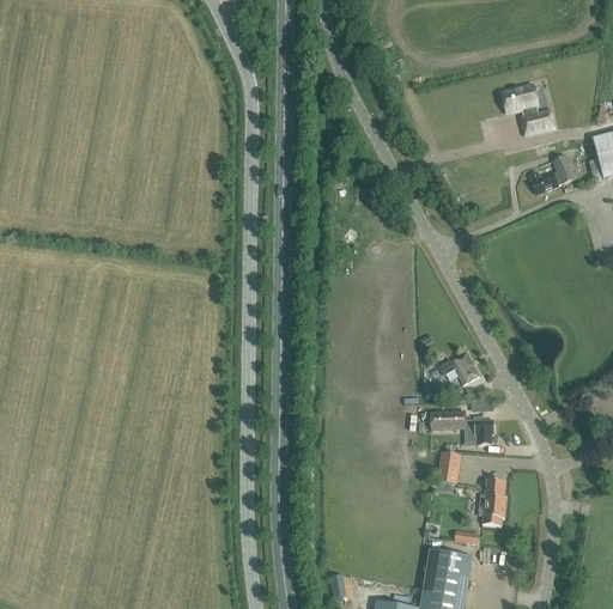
[(522,117),(526,133),(554,127),(550,110),(538,113),(536,105),(538,104),(533,84),(503,92),(508,111),(522,108),(525,116),(522,117)]
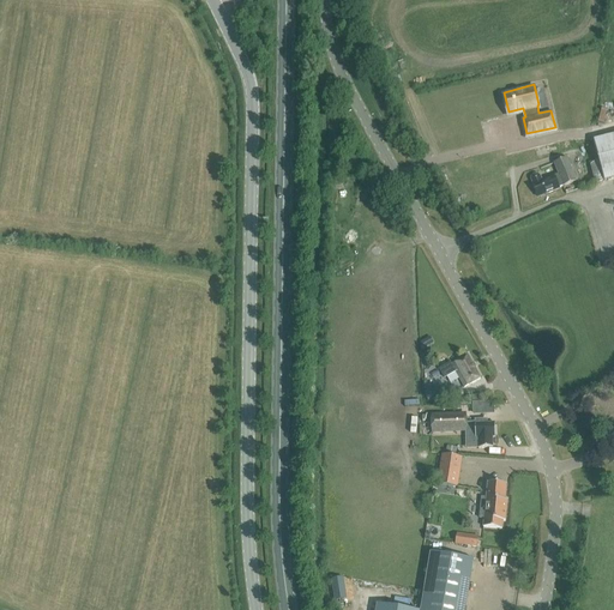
[(613,127),(589,133),(599,175),(613,171),(613,127)]
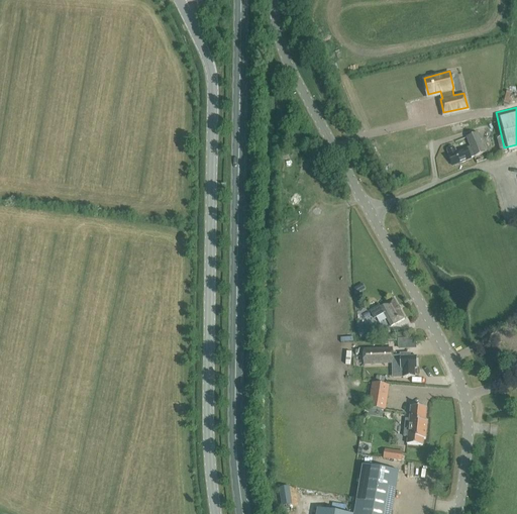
[(470,119),(481,116),(479,110),(469,113),(470,119)]
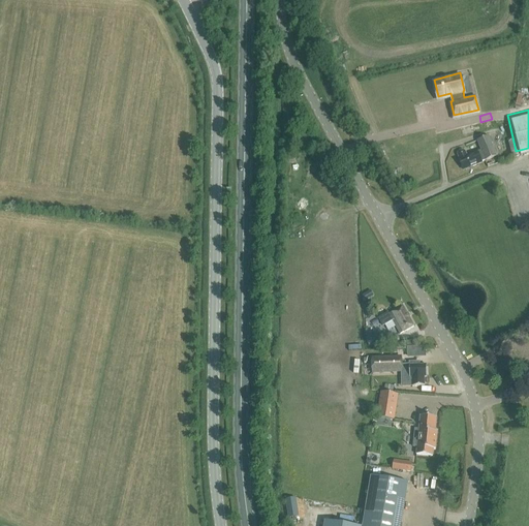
[(459,150),(458,152),(460,157),(463,167),(470,164),(483,160),(481,159),(497,154),(489,134),(477,138),(480,148),(467,154),(465,150),(464,148),(462,148),(460,149),(459,150)]
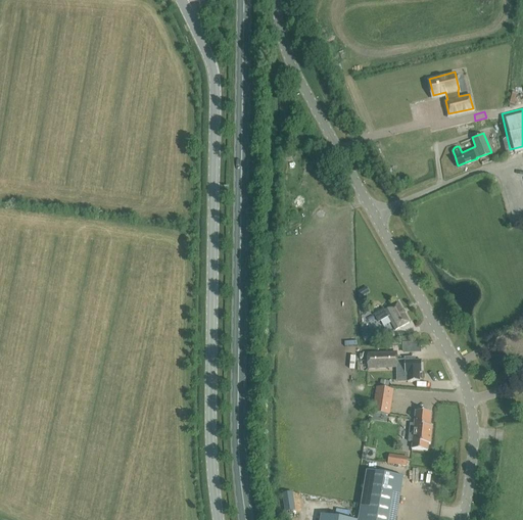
[(364,286),(359,289),(362,294),(367,291),(364,286)]
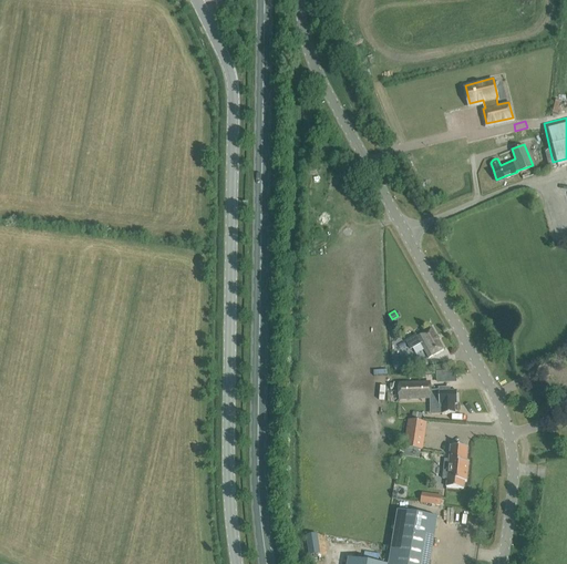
[(420,340),(429,355),(444,347),(432,326),(410,338),(413,345),(420,340)]
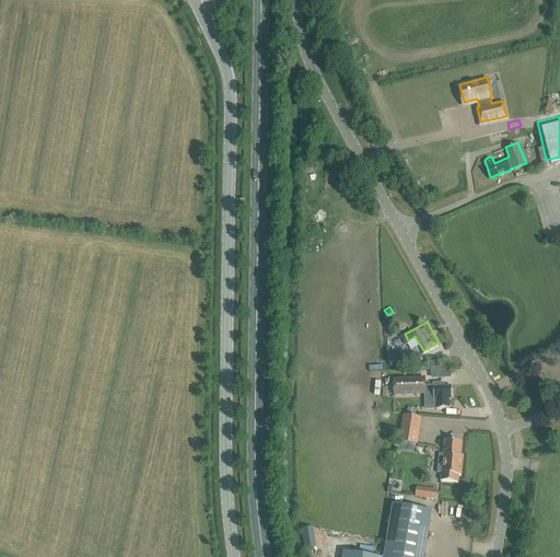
[(421,360),(420,351),(401,355),(401,350),(388,352),(386,354),(387,363),(391,363),(421,360)]
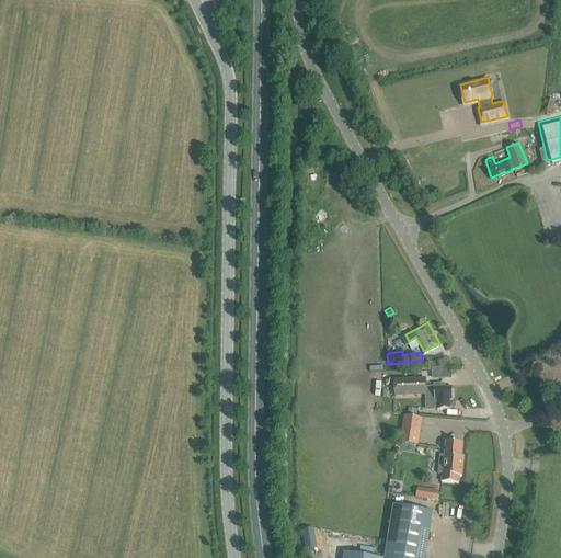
[(446,373),(445,367),(450,367),(450,366),(433,366),(433,375),(444,375),(446,373)]
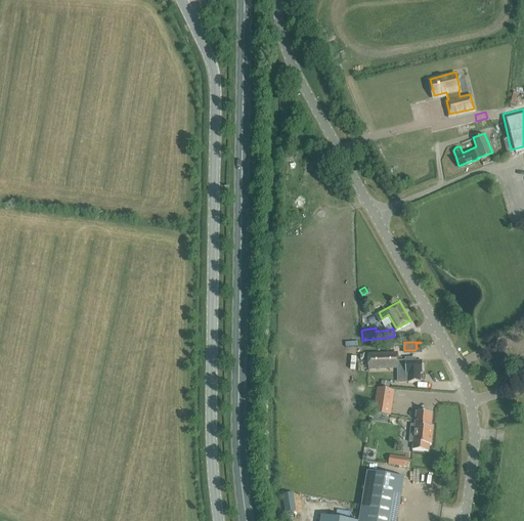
[(369,366),(405,364),(405,371),(407,371),(407,380),(420,379),(420,370),(423,370),(422,359),(416,359),(416,357),(405,358),(405,359),(398,359),(397,351),(368,352),(369,366)]
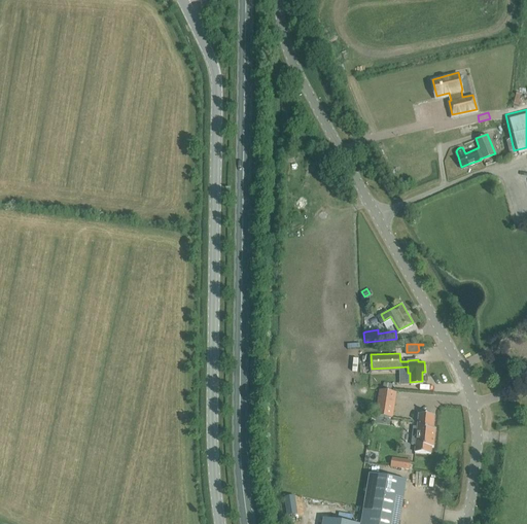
[(380,387),(376,412),(392,415),(396,390),(392,389),(391,389),(380,387)]
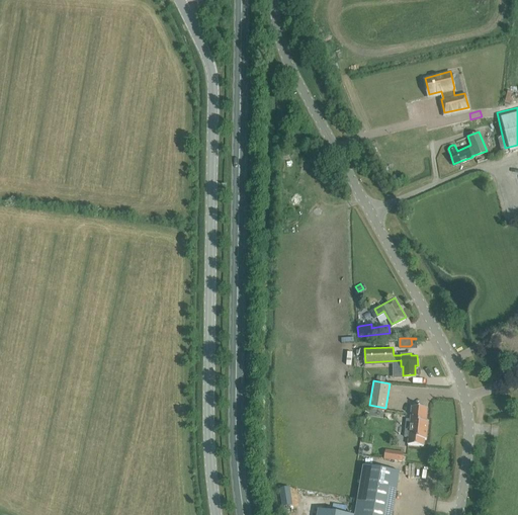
[(427,406),(412,404),(411,418),(407,417),(405,435),(409,435),(408,442),(423,444),(424,437),(426,437),(428,419),(426,419),(427,406)]
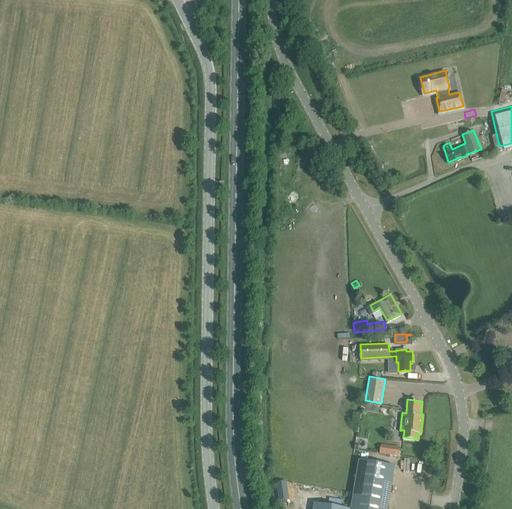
[(390,444),(389,453),(398,455),(400,446),(390,444)]
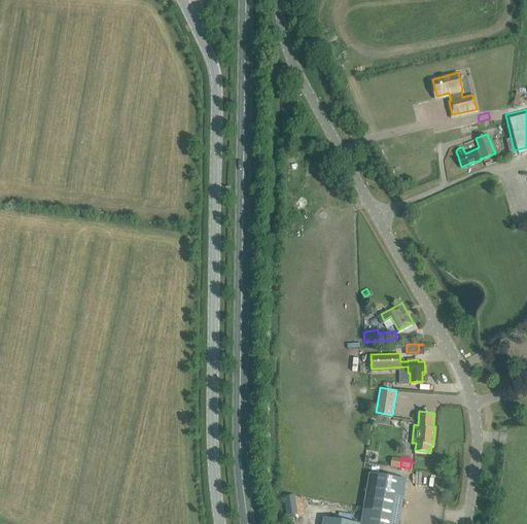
[(398,523),(407,478),(370,472),(361,522),(360,523),(398,523)]
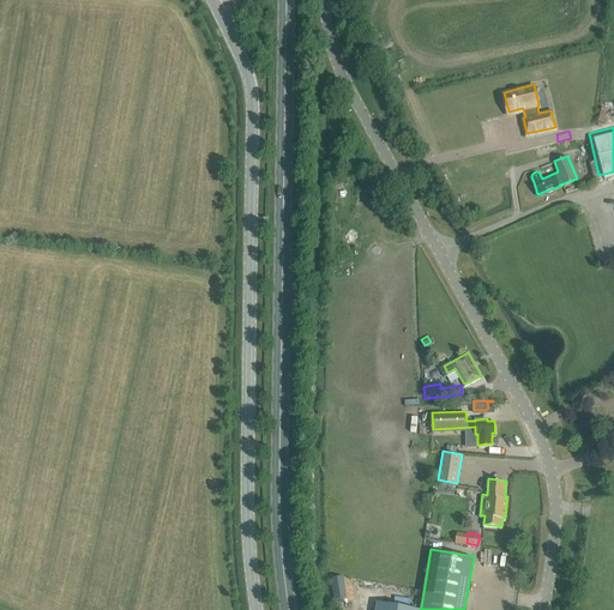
[(343,575),(331,577),(335,597),(347,596),(343,575)]
